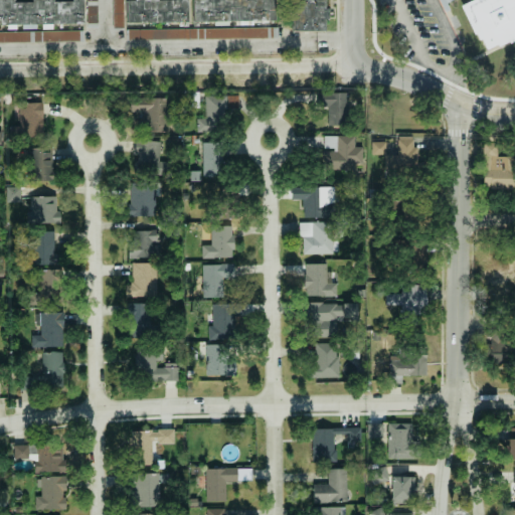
[(0,0),(80,0),(80,24),(0,23),(0,0)]
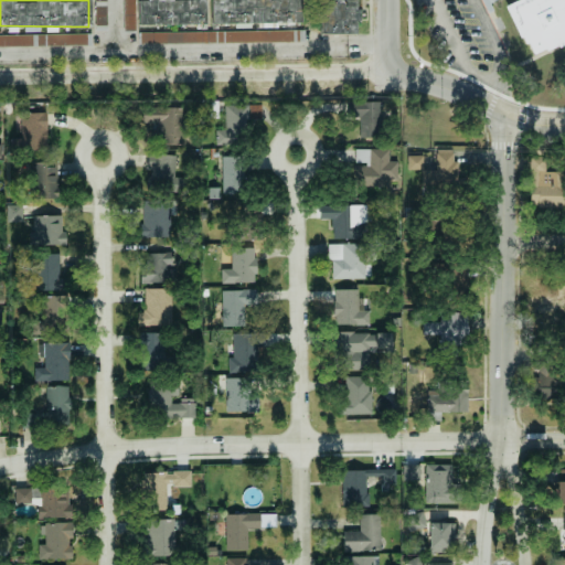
[(136,31),(135,0),(124,0),(125,31),(136,31)]
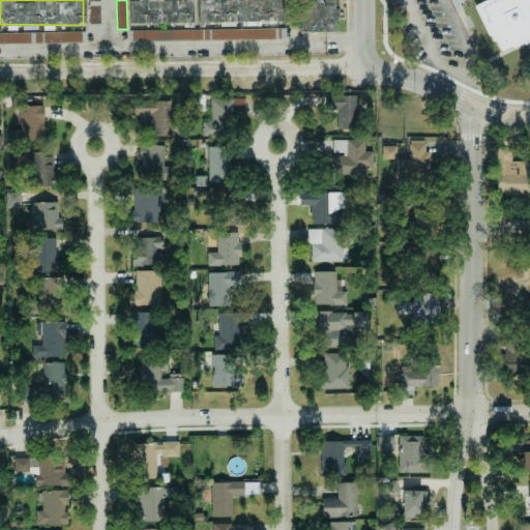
[(127,0),(189,0),(192,22),(127,22),(127,0)]
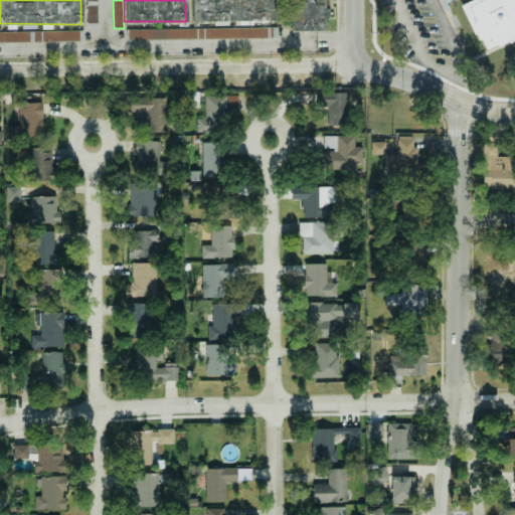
[(190,0),(274,0),(274,20),(190,21),(190,0)]
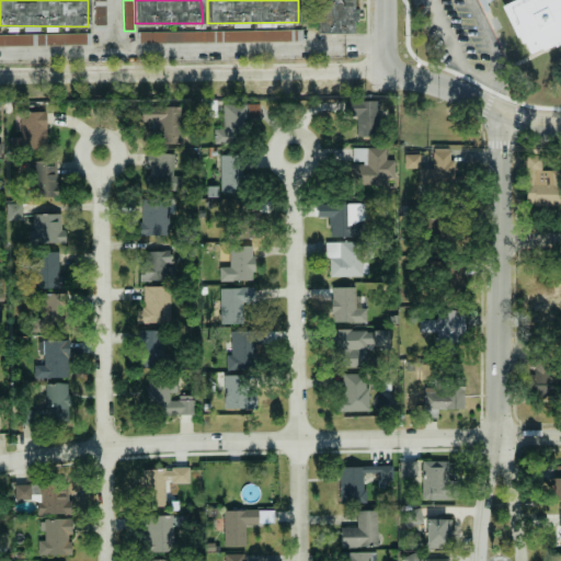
[(315,0),(351,0),(352,32),(315,33),(315,0)]
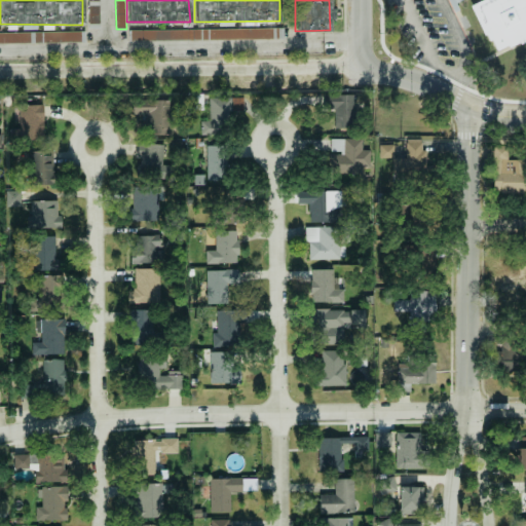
[(525,0),(525,39),(495,53),(470,6),(480,0),(525,0)]
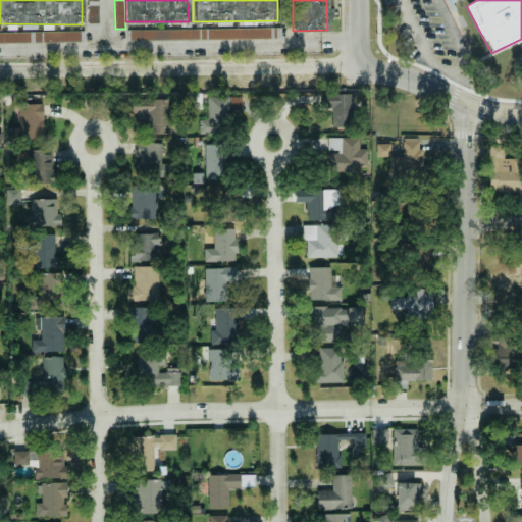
[(129,30),(129,41),(281,39),(281,28),(129,30)]
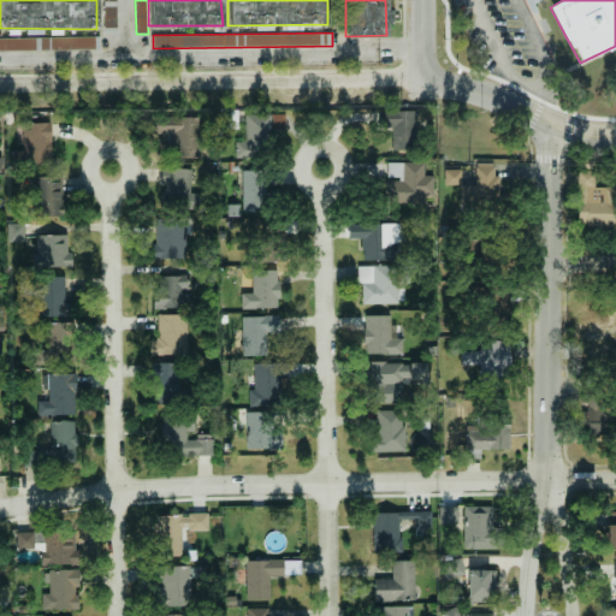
[(415,111),(392,111),(392,150),(416,149),(415,111)]
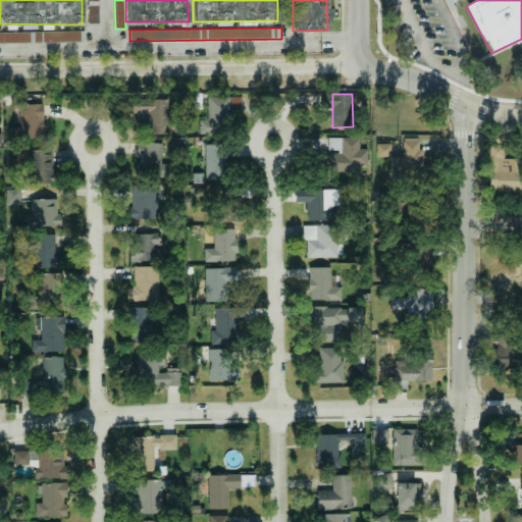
[(199,134),(225,134),(226,110),(242,110),(242,97),(207,96),(206,120),(199,119),(199,134)]
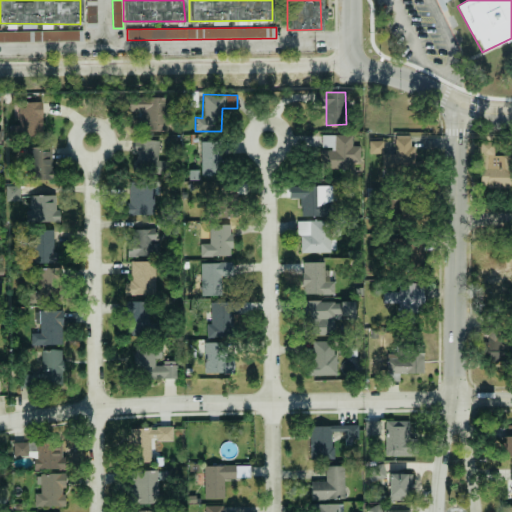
[(167,131),(168,97),(130,97),(130,111),(143,111),(143,130),(167,131)]
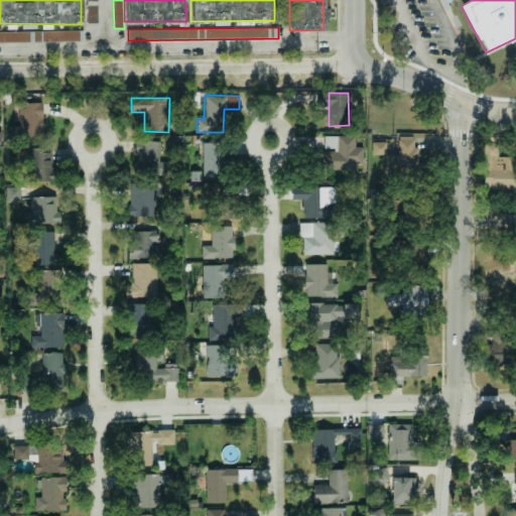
[(42,136),(41,103),(19,103),(19,127),(11,127),(11,137),(42,136)]
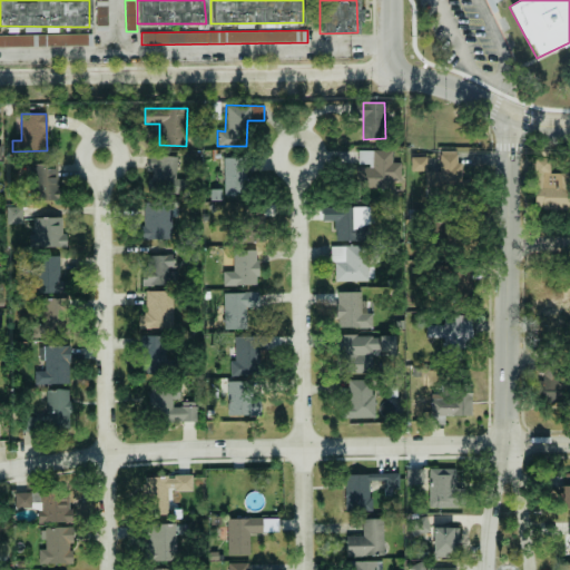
[(364,188),(392,188),(392,182),(401,182),(401,163),(393,163),(393,150),(360,150),(360,168),(364,168),(364,188)]
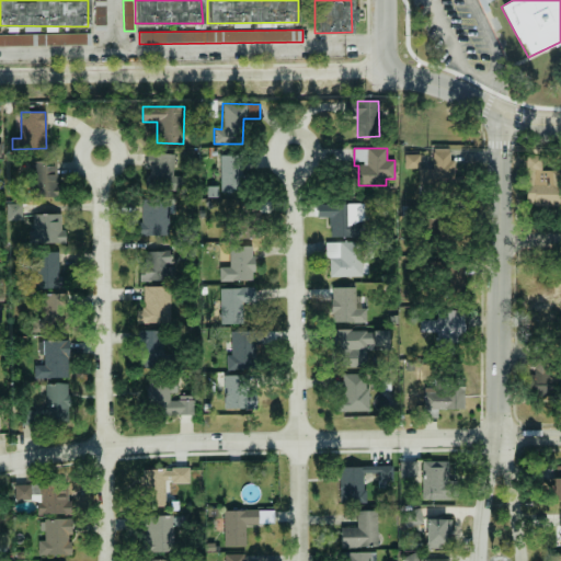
[(432,148),(433,169),(419,169),(420,192),(455,191),(454,159),(450,159),(449,148),(432,148)]
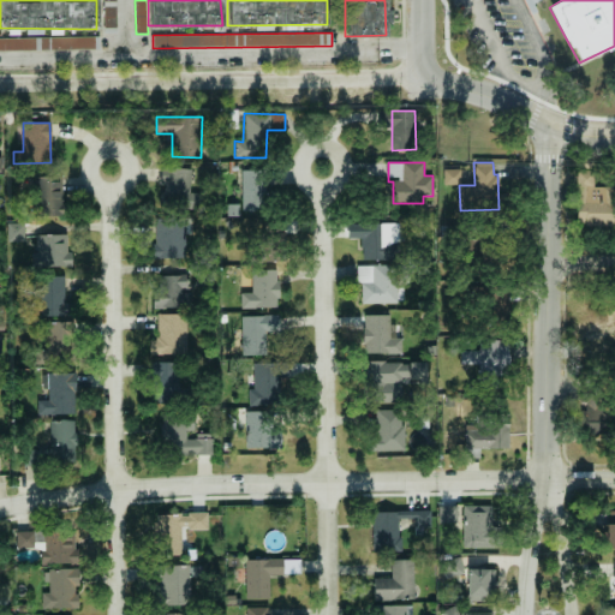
[(160,206),(189,207),(190,168),(161,167),(160,206)]
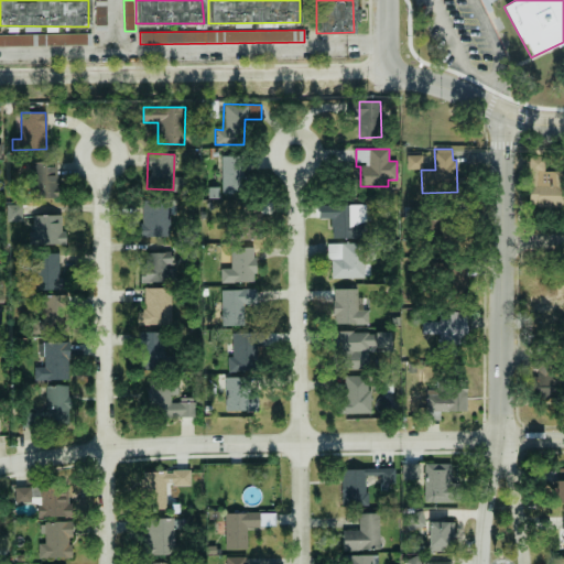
[(243,193),(242,155),(221,156),(221,194),(243,193)]
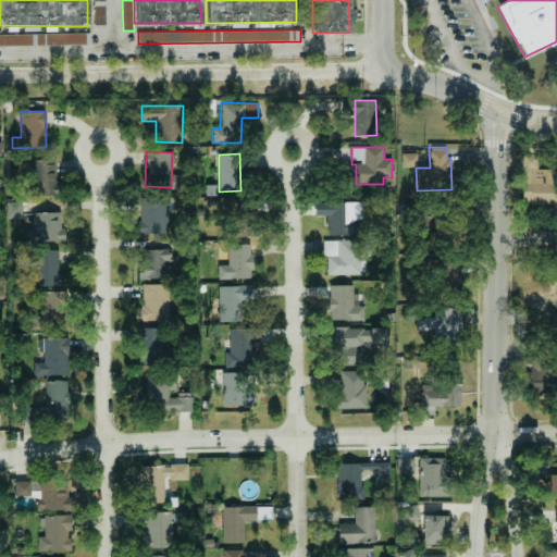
[(417,153),(401,153),(401,168),(417,168),(417,153)]
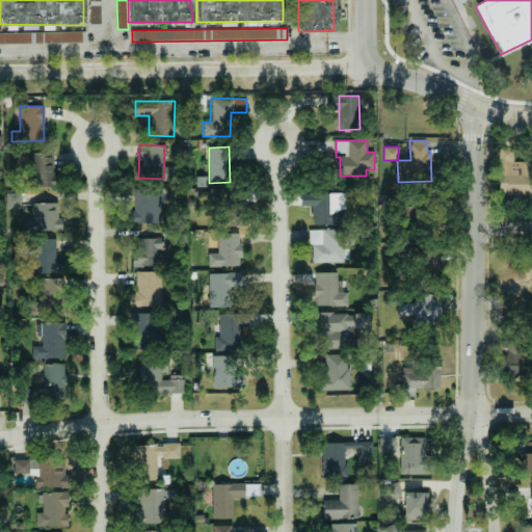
[(54,186),(53,154),(28,155),(28,187),(54,186)]
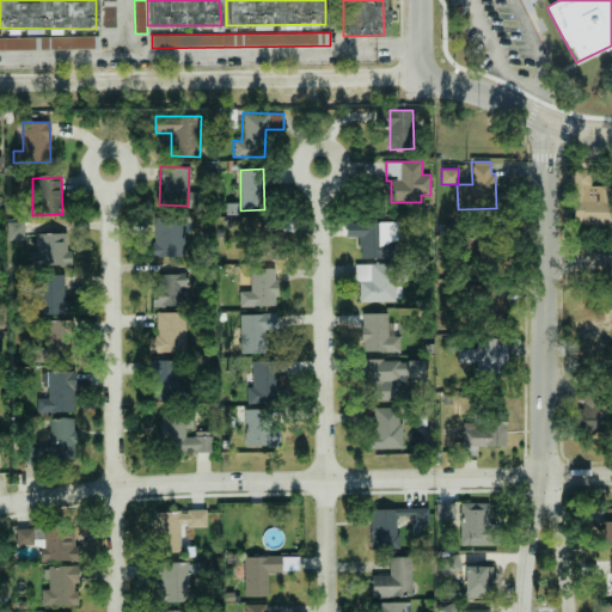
[(611,185),(589,185),(589,181),(581,181),(581,224),(611,222),(611,185)]
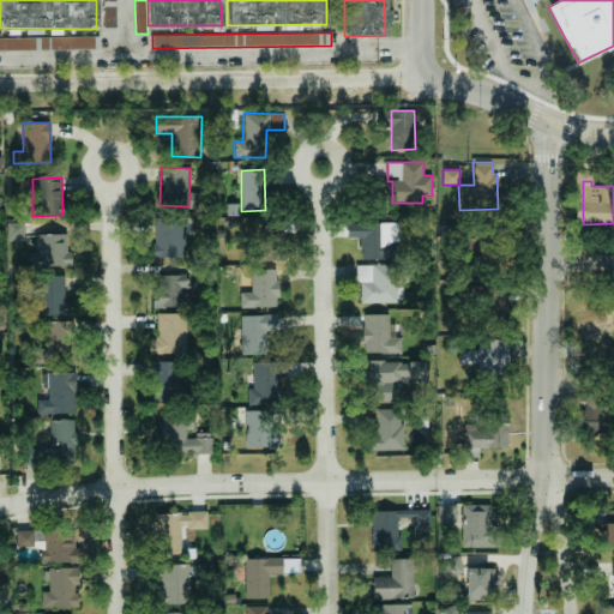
[(191,218),(157,217),(156,257),(185,258),(185,234),(191,234),(191,218)]
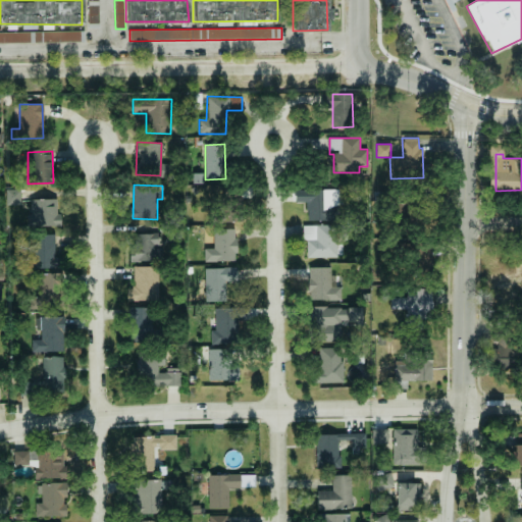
[(20,189),(6,190),(6,205),(20,204),(20,189)]
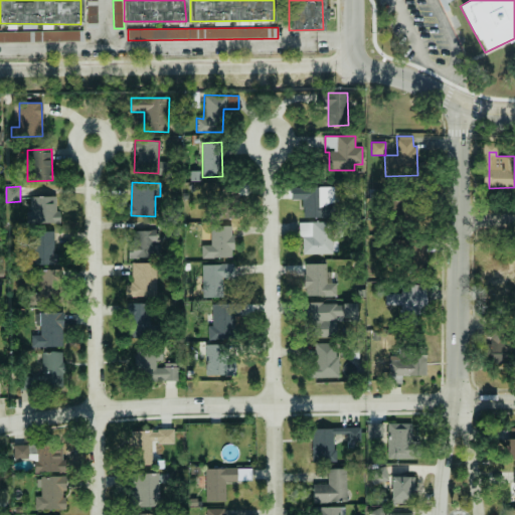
[(291,187),(291,199),(302,199),(303,218),(333,217),(333,186),(291,187)]
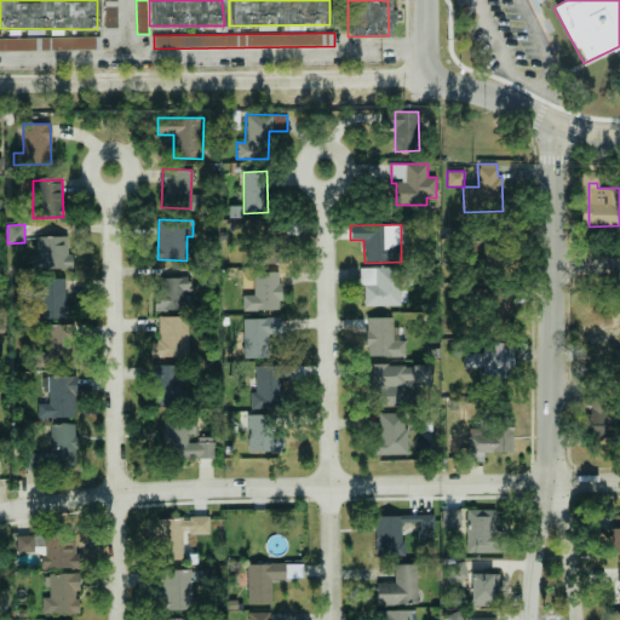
[(35,237),(36,269),(73,269),(72,253),(68,253),(68,236),(35,237)]
